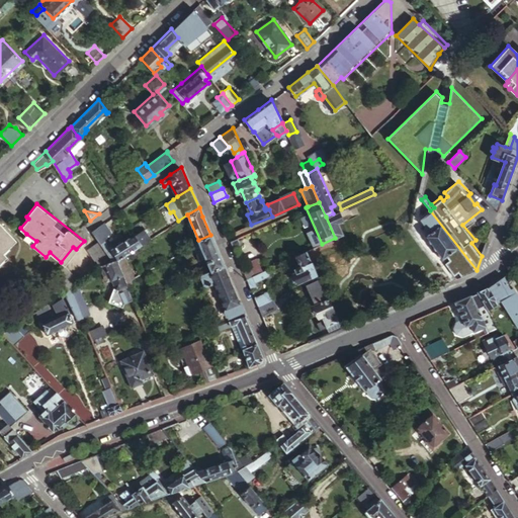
[(430,210),(420,218),(430,230),(425,234),(444,259),(448,255),(451,259),(447,262),(456,274),(460,271),(463,276),(477,270),(430,210)]
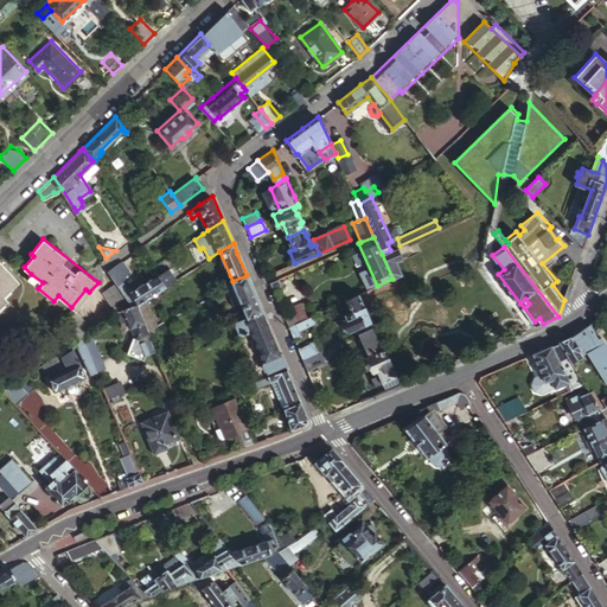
[(390,250),(382,254),(393,279),(394,278),(400,275),(394,262),(400,259),(395,248),(390,250)]
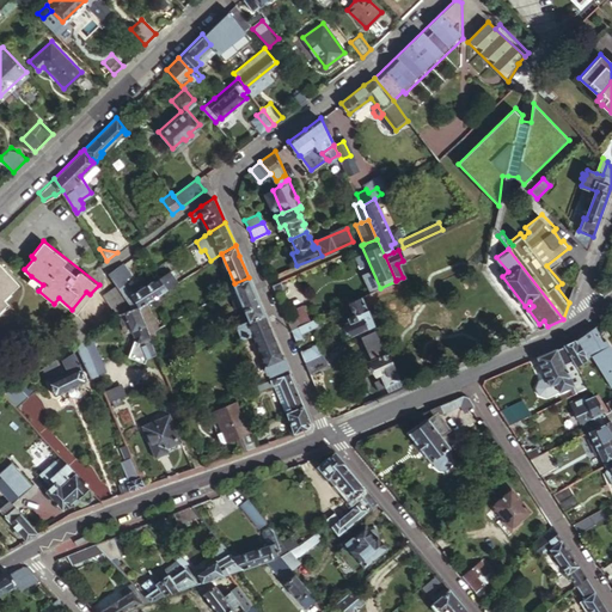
[(159,265),(164,274),(169,270),(166,265),(164,262),(159,265)]
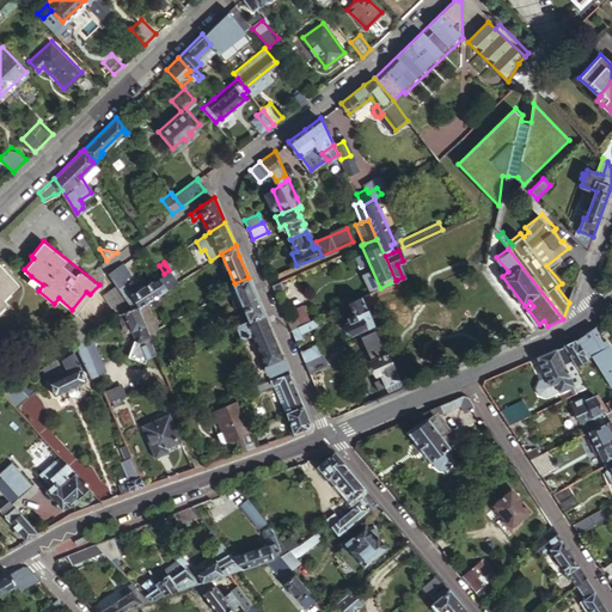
[(0,263),(0,307),(4,304),(1,300),(19,283),(0,263)]
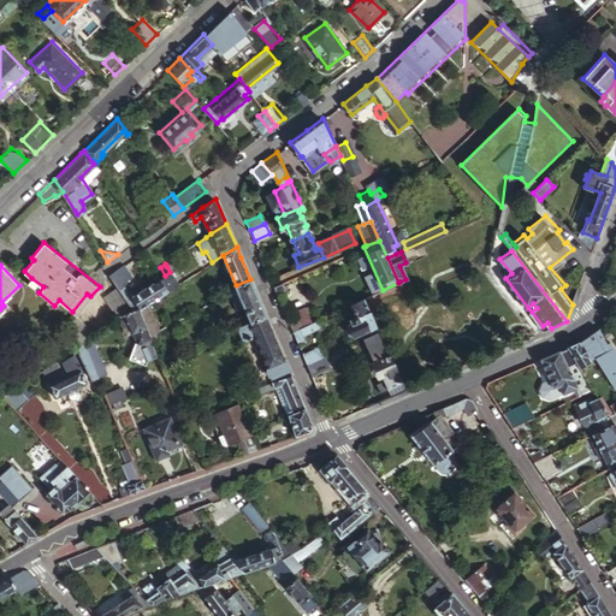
[(118,268),(110,274),(117,284),(125,278),(118,268)]
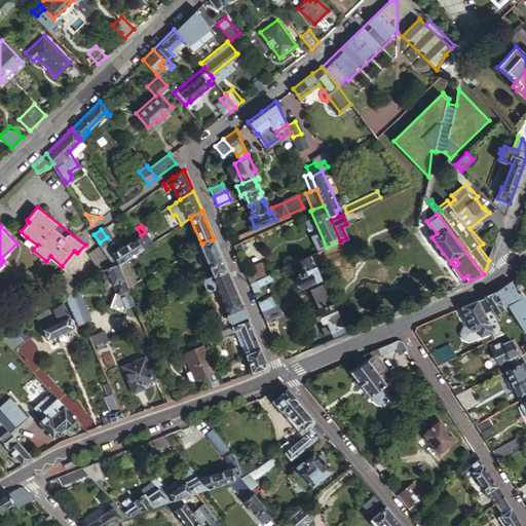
[(24,241),(33,250),(37,245),(27,237),(24,241)]
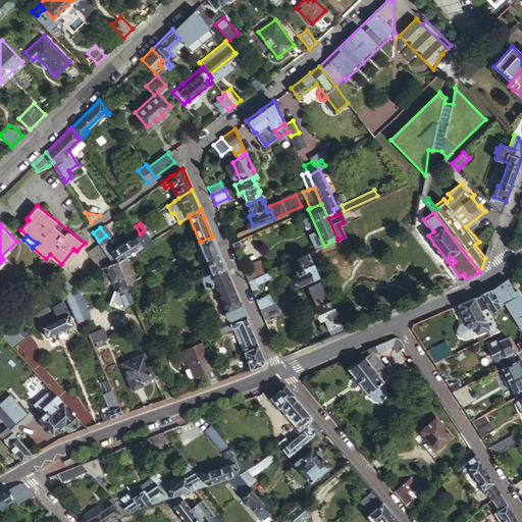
[(148,236),(139,242),(143,246),(152,241),(148,236)]
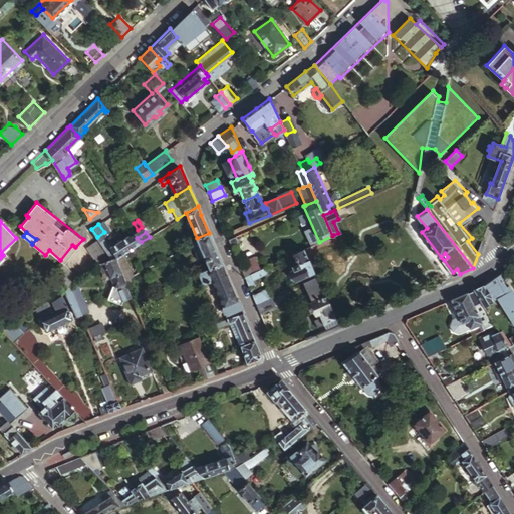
[(100,240),(113,259),(116,258),(122,254),(141,242),(137,238),(134,233),(130,236),(129,234),(110,246),(103,237),(100,240)]
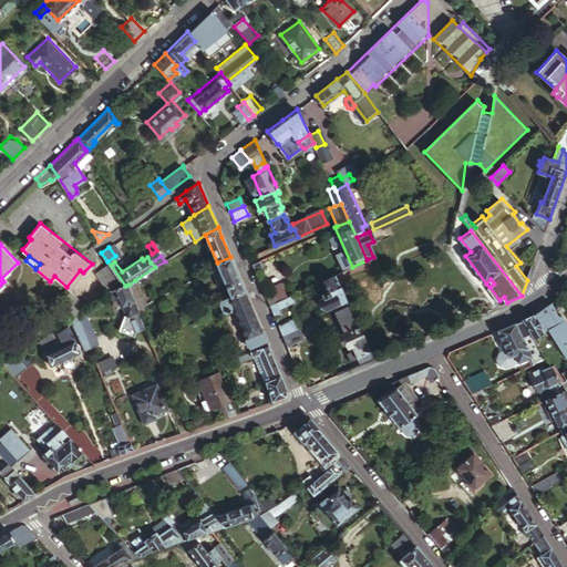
[(245,290),(230,257),(217,263),(209,266),(219,284),(225,281),(228,289),(218,294),(222,300),(245,290)]
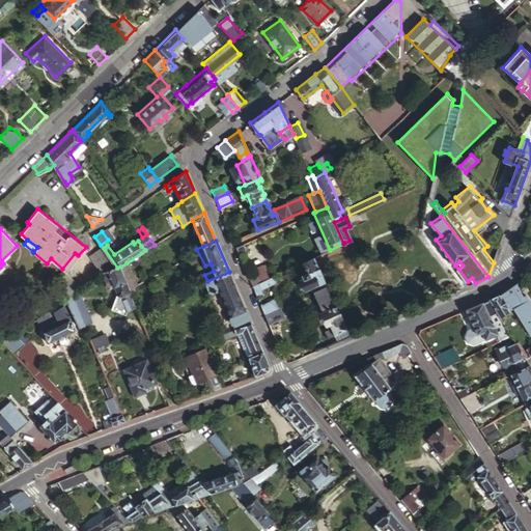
[(244,242),(235,246),(239,253),(247,249),(244,242)]
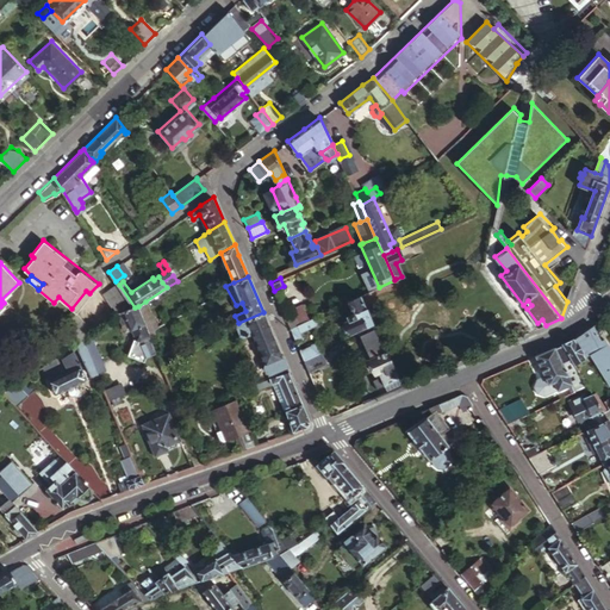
[(119,285),(118,284),(105,293),(120,313),(124,311),(135,307),(119,285)]
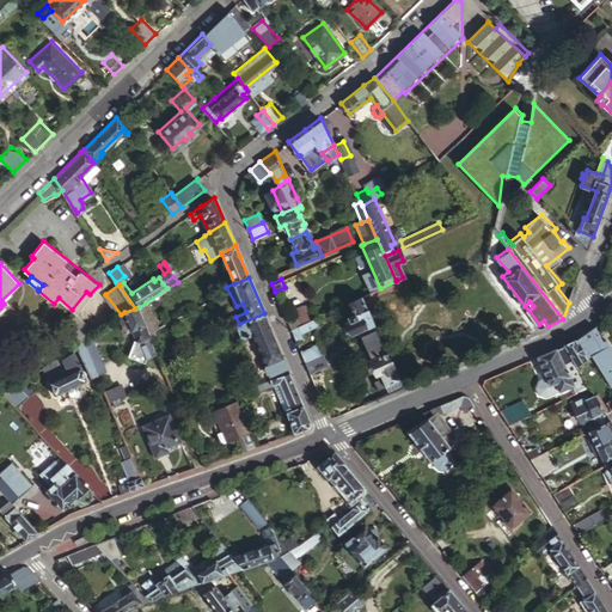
[(75,312),(90,294),(86,292),(72,310),(75,312)]
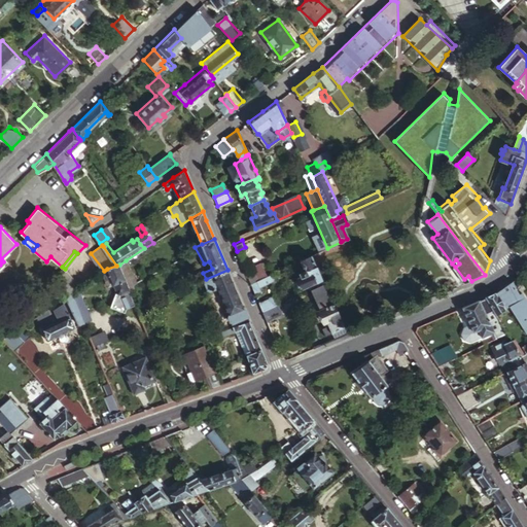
[(324,283),(311,255),(301,259),(306,269),(300,272),(301,276),(299,277),(303,287),(316,281),(318,285),(324,283)]
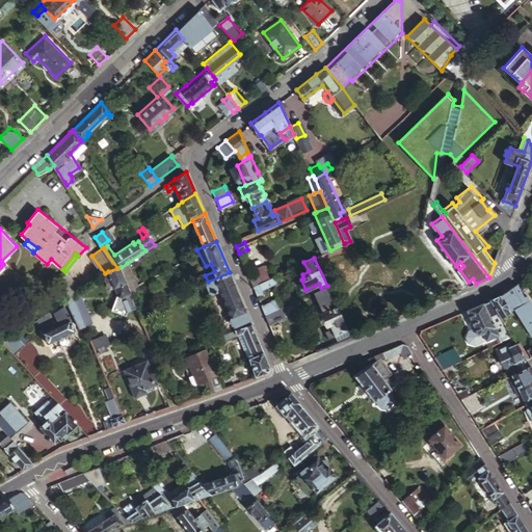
[(127,263),(121,267),(123,272),(130,269),(127,263)]
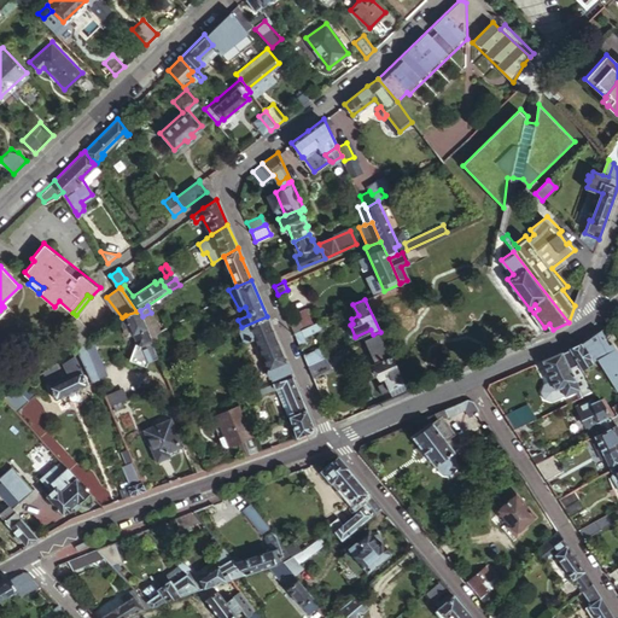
[(290,321),(293,331),(313,322),(305,307),(295,312),(298,318),(290,321)]
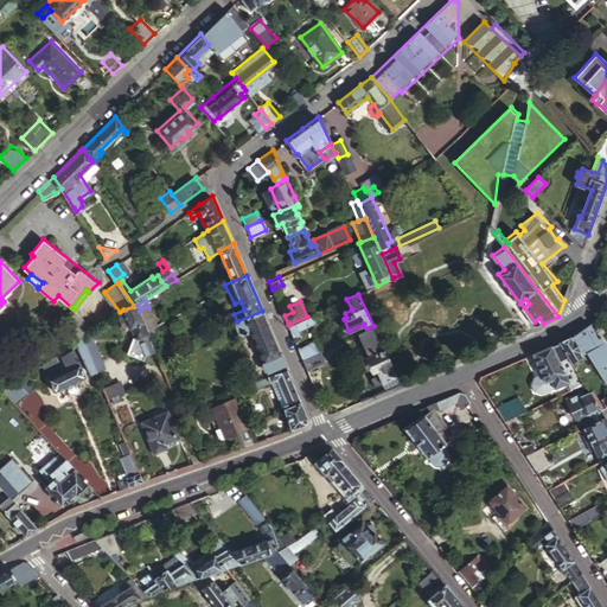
[(138,305),(134,306),(123,310),(134,336),(127,351),(144,359),(146,356),(157,351),(148,330),(144,320),(140,311),(138,305)]
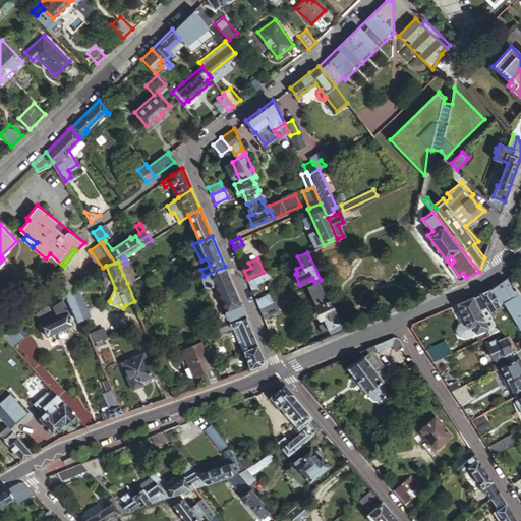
[(246,317),(225,267),(204,276),(203,278),(206,285),(204,286),(221,324),(229,320),(231,323),(246,317)]
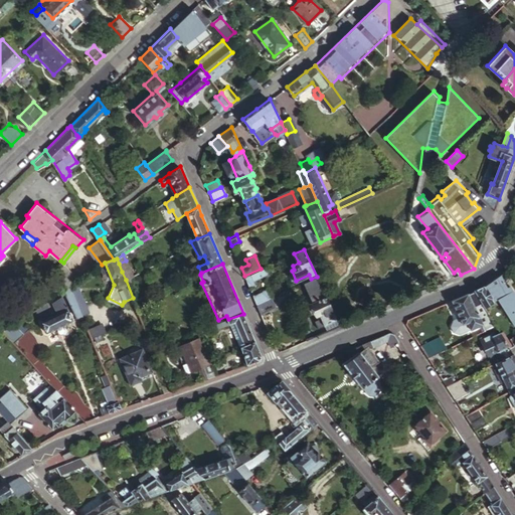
[(55,273),(70,287),(71,286),(80,279),(66,265),(55,273)]
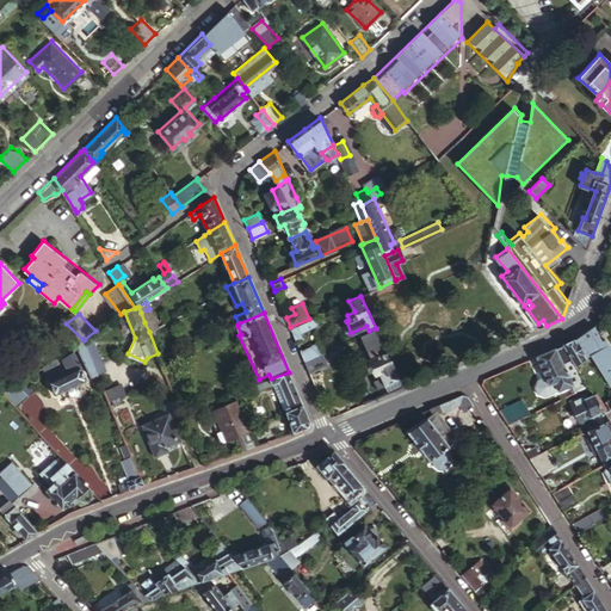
[(316,316),(309,319),(290,327),(292,332),(296,340),(303,337),(301,332),(319,323),(319,322),(316,316)]
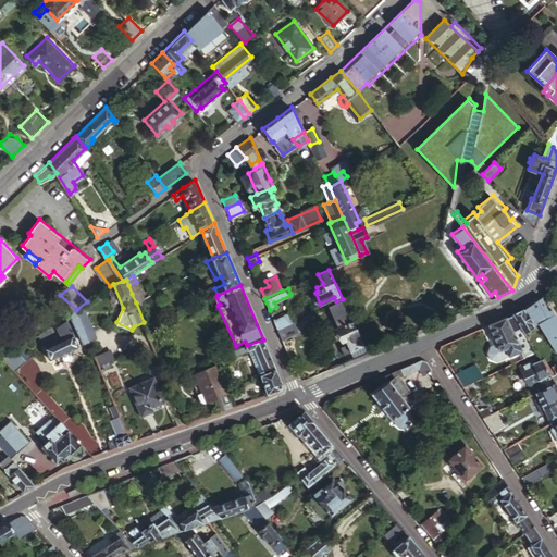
[(139,291),(132,294),(136,302),(143,298),(139,291)]
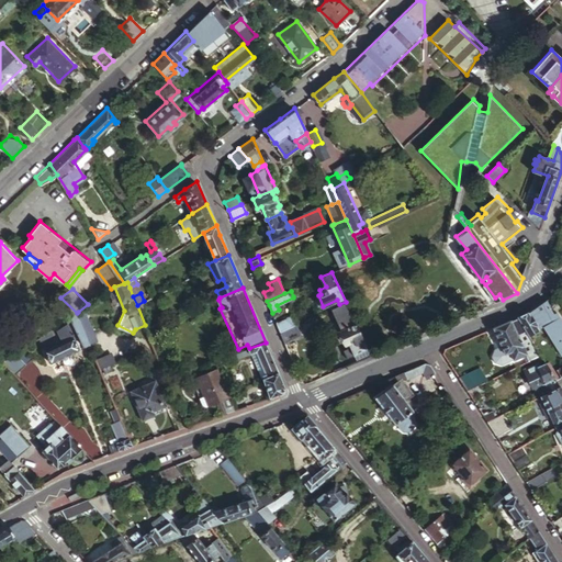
[(554,314),(544,300),(528,312),(516,317),(519,323),(524,329),(528,336),(543,326),(561,352),(561,318),(558,312),(554,314)]
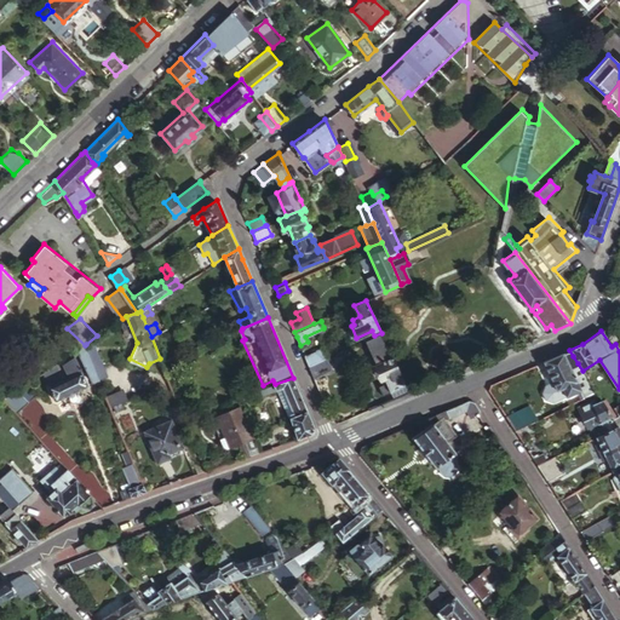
[(394,357),(382,333),(374,336),(367,339),(373,354),(371,355),(375,365),(394,357)]
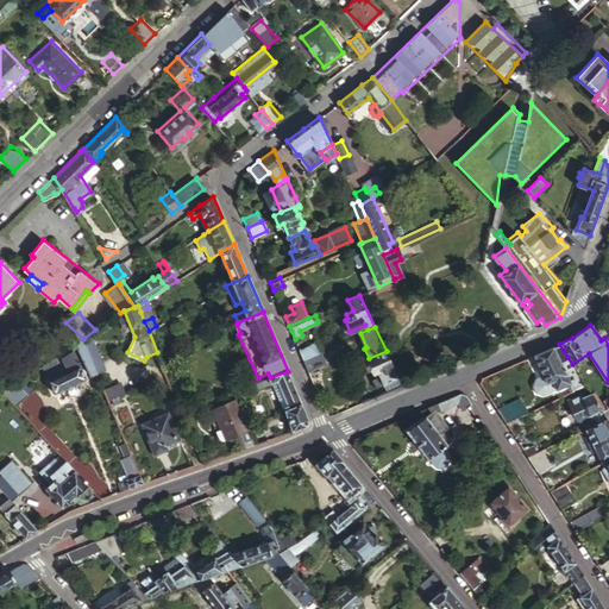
[(95,365),(86,341),(85,338),(83,339),(79,343),(92,372),(93,371),(94,374),(93,375),(98,387),(104,384),(95,365)]
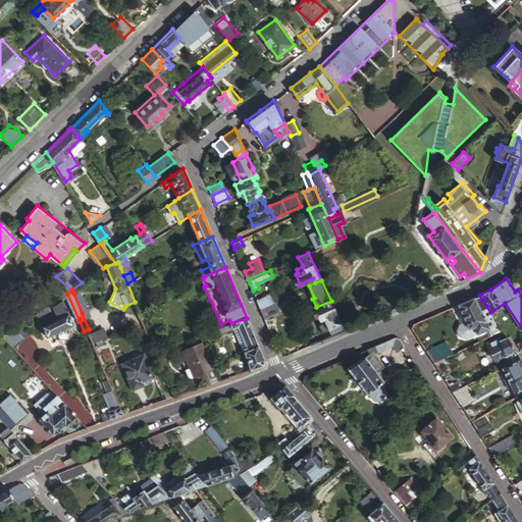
[(80,291),(73,293),(82,313),(88,310),(80,291)]
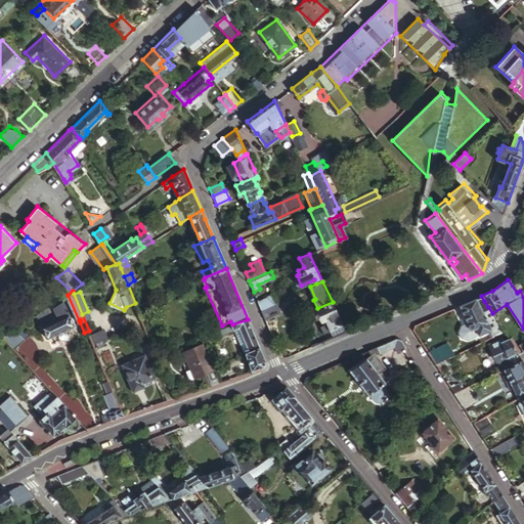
[(257,300),(261,308),(276,301),(274,295),(270,294),(257,300)]
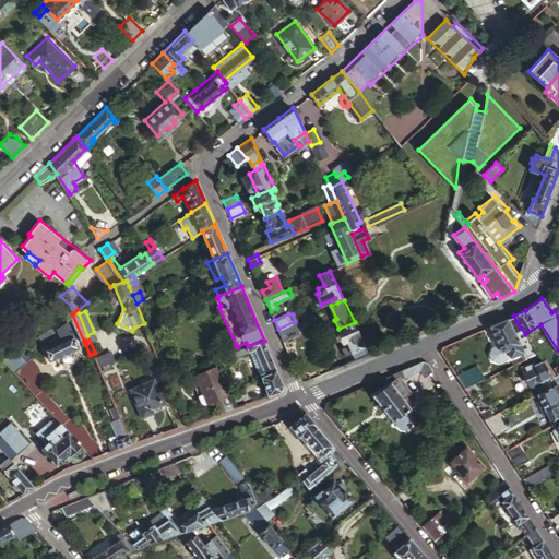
[(516,321),(513,316),(486,328),(500,352),(506,347),(510,355),(527,346),(518,329),(521,328),(516,321)]
